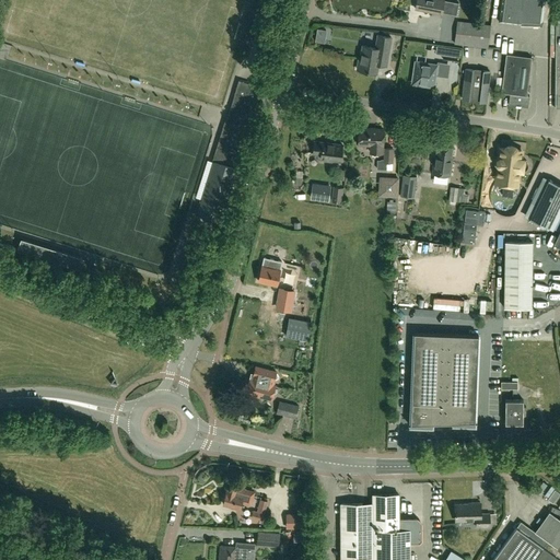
[(417,0),(416,10),(426,12),(441,14),(442,12),(456,15),(459,3),(439,0),(417,0)]
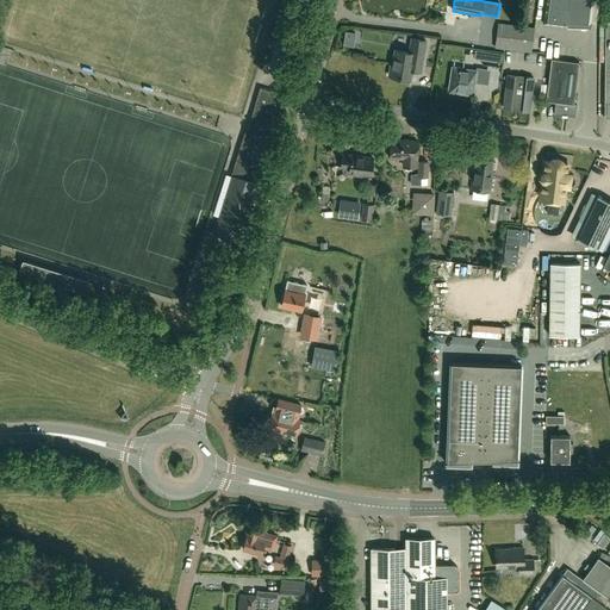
[(545,0),(542,24),(567,26),(567,23),(591,23),(593,0),(545,0)]
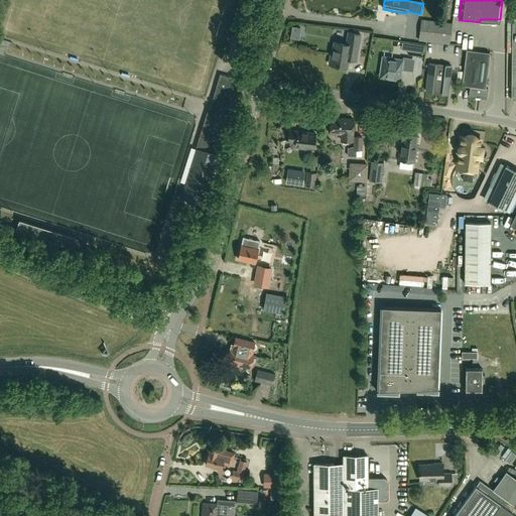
[(418,40),(448,44),(452,23),(421,19),(418,40)]
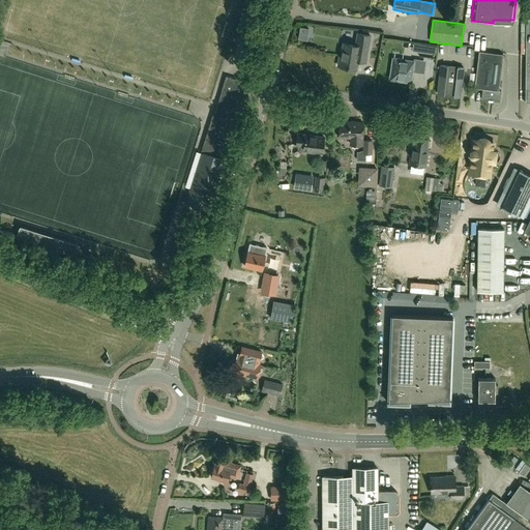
[(298,39),(306,40),(308,29),(300,28),(298,39)]
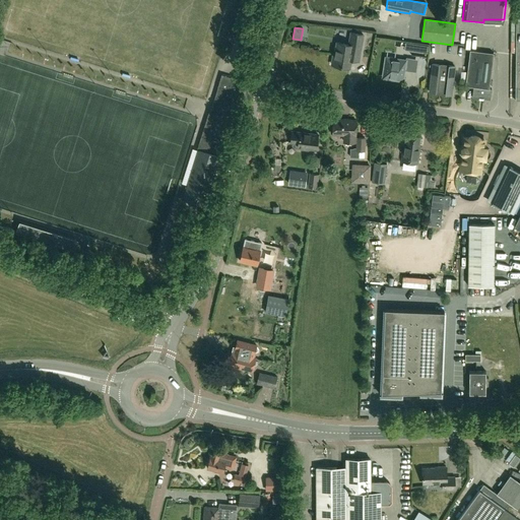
[(349,45),(337,43),(334,56),(333,56),(331,65),(349,68),(351,60),(359,61),(364,36),(351,33),(349,45)]
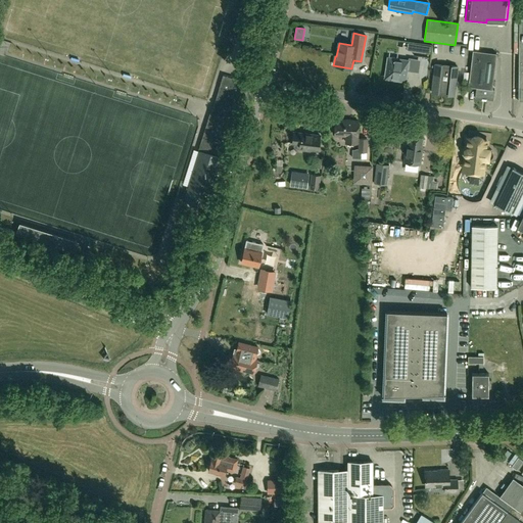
[(430,45),(408,42),(407,49),(429,52),(430,45)]
